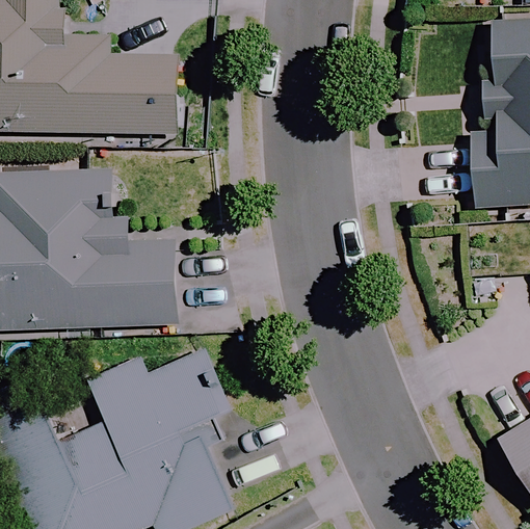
[(0,130),(176,135),(178,57),(107,55),(107,35),(62,34),(63,10),(56,10),(56,0),(0,0),(0,130)]
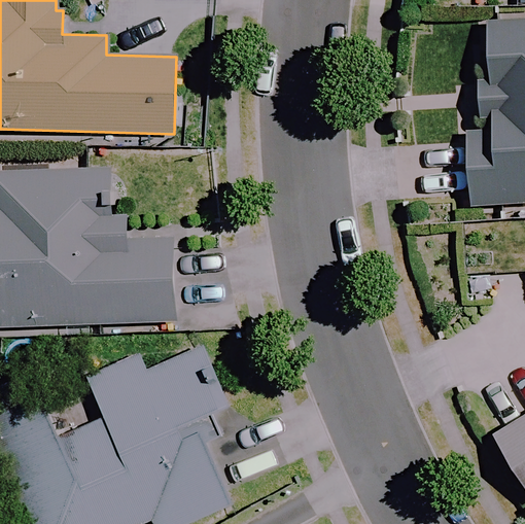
[(524,19),(481,22),(485,86),(470,86),(471,108),(486,107),(488,132),(459,134),(464,211),(524,207),(524,19)]
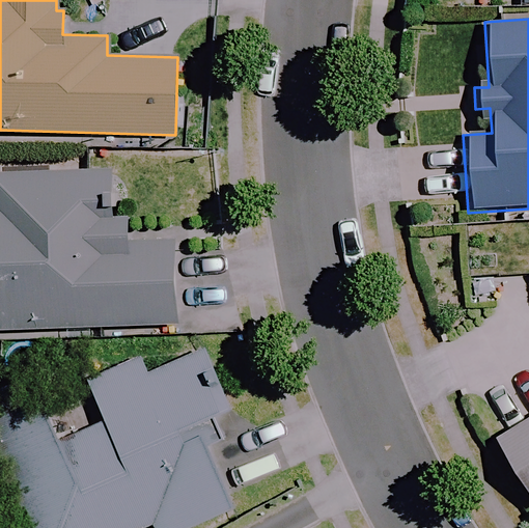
[(0,329),(174,325),(172,241),(128,242),(127,217),(110,218),(109,168),(0,170),(0,329)]
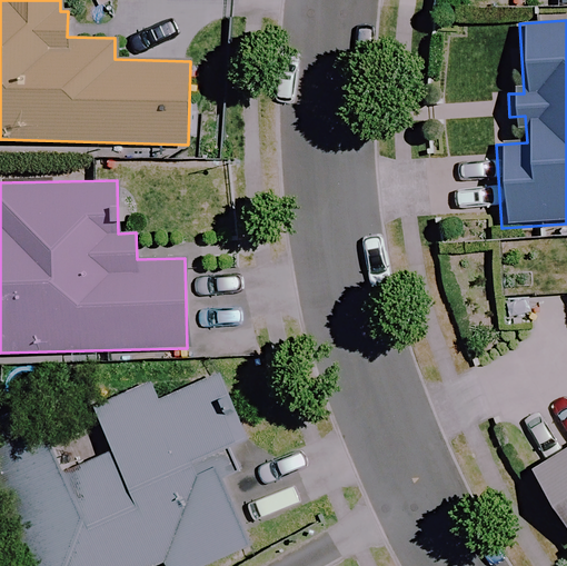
[(150,565),(162,560),(165,565),(199,565),(249,545),(225,487),(229,454),(248,443),(218,374),(155,401),(148,386),(95,409),(112,452),(62,474),(31,401),(0,414),(0,505),(26,565),(150,565)]
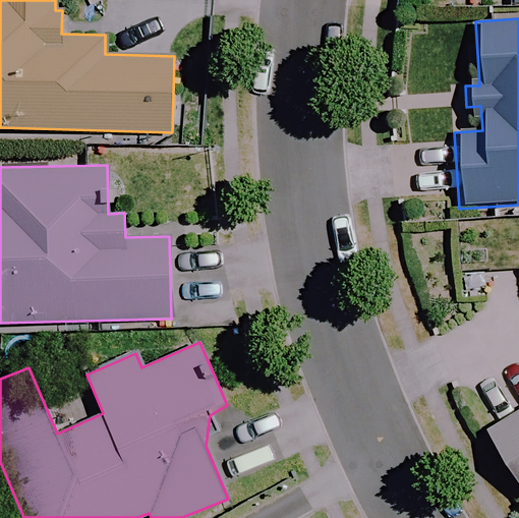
[(518,407),(484,429),(518,482),(518,407)]
